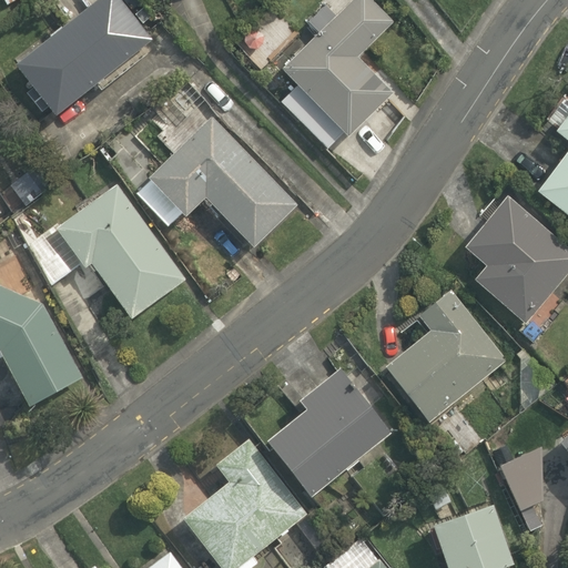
[(123,0),(95,0),(16,64),(58,115),(154,38),(123,0)]
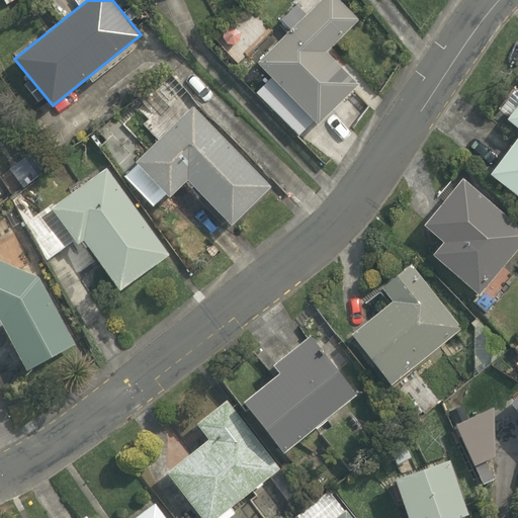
[(315,122),(319,125),(359,85),(328,53),(360,21),(338,0),(323,0),(306,17),(295,8),(281,20),(291,30),(258,63),(271,78),(256,93),(299,136),(315,122)]
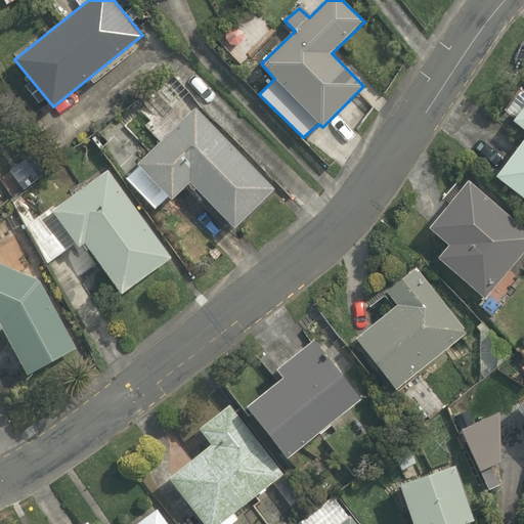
[(523,127),(523,137),(496,174),(523,195),(523,105),(514,120),(523,127)]
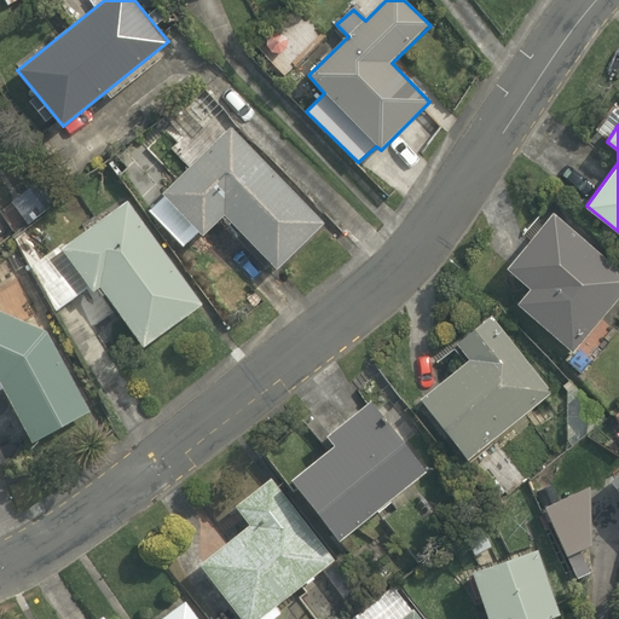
[(277,271),(324,223),(232,128),(163,194),(166,196),(150,212),(184,248),(200,232),(203,237),(225,217),(277,271)]
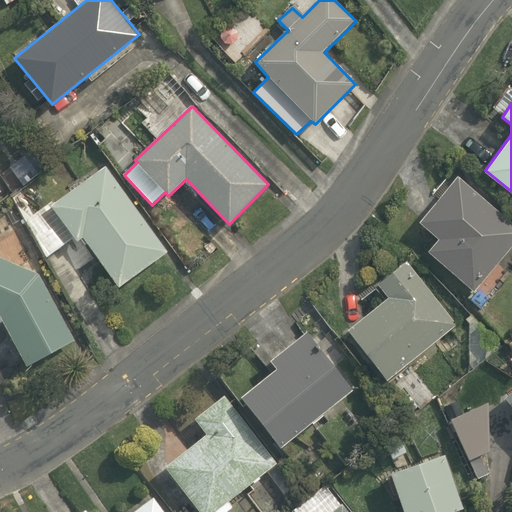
[(78,242),(83,238),(119,288),(168,252),(107,166),(53,204),(52,202),(27,220),(46,258),(74,237),(78,242)]
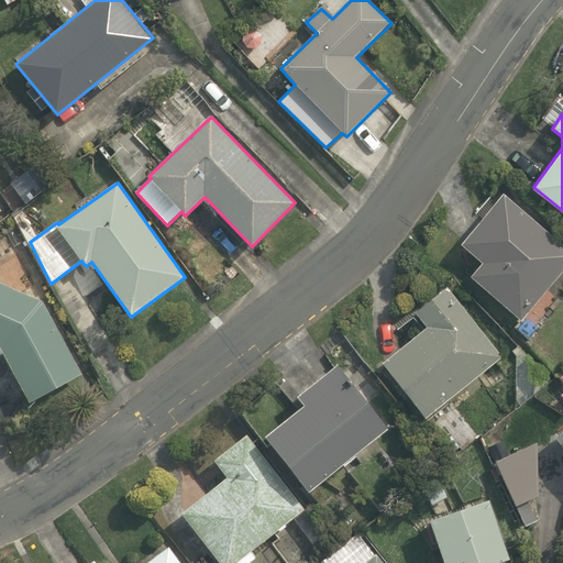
[(562,272),(562,243),(504,191),(461,243),(482,262),(472,275),(522,320),(562,272)]
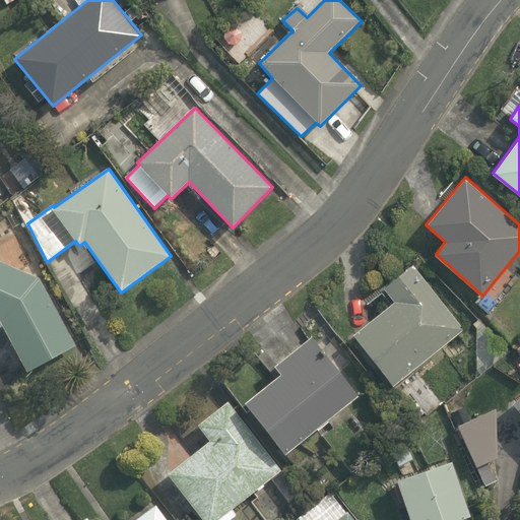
[(41,278),(0,260),(0,328),(1,325),(27,373),(76,345),(41,278)]
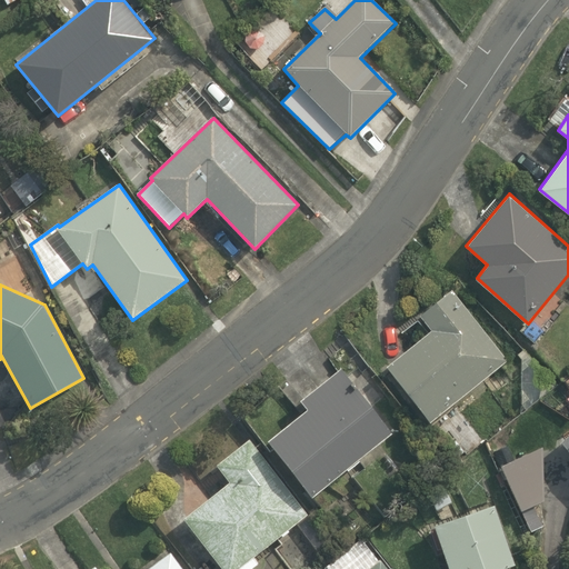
[(432,329),(388,366),(431,421),(508,360),(453,289),(420,315),(432,329)]
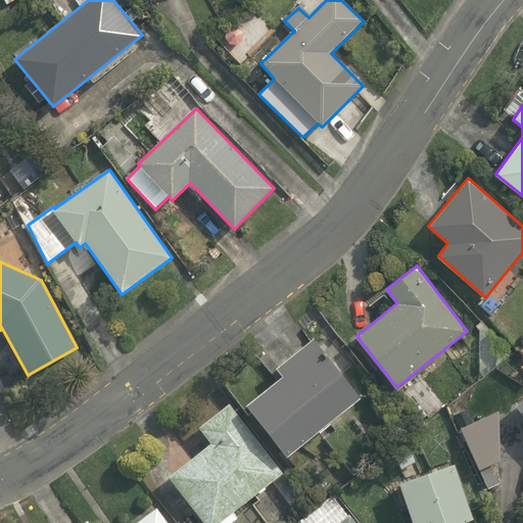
[(282,375),(246,402),(288,456),(363,396),(315,336),(276,367),(282,375)]
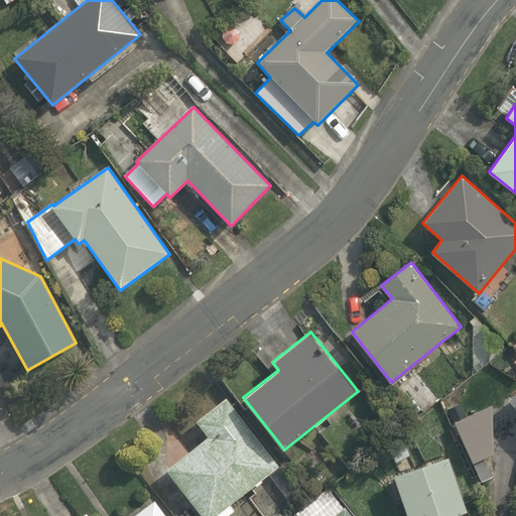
[(166,469),(202,515),(227,515),(235,510),(231,504),(256,485),(257,487),(263,481),(262,480),(280,466),(228,398),(198,420),(209,435),(166,469)]
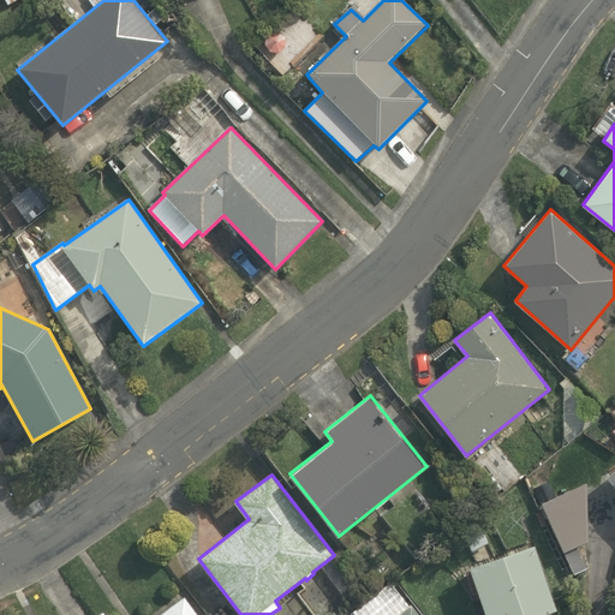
[(587,482),(542,502),(565,550),(587,541),(587,482)]
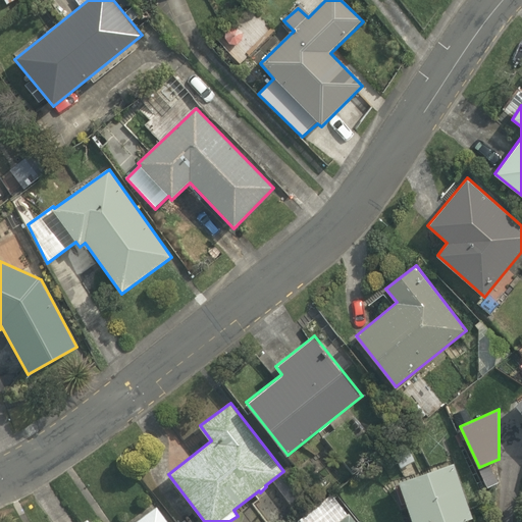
[(399,480),(412,521),(464,521),(464,520),(474,517),(456,463),(399,480)]
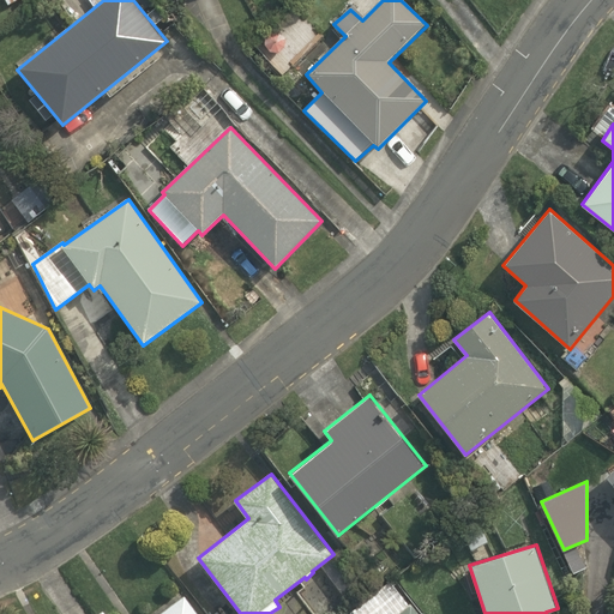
[(107,613),(104,609),(97,613),(199,613),(185,595),(158,613),(107,613)]
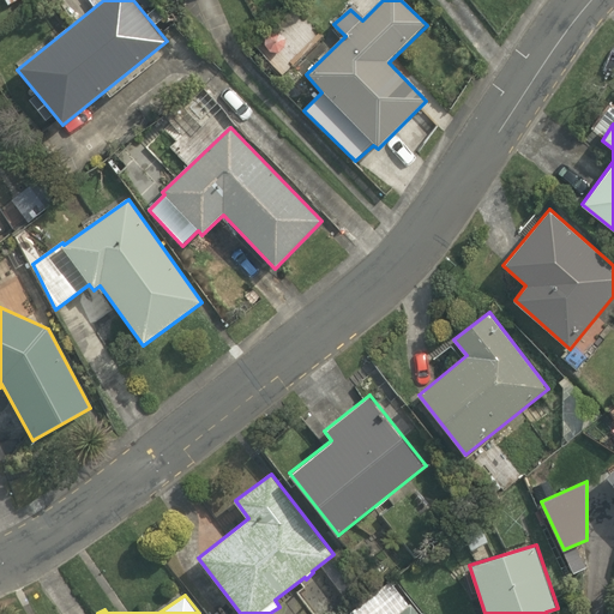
[(419,613),(410,603),(397,613),(419,613)]
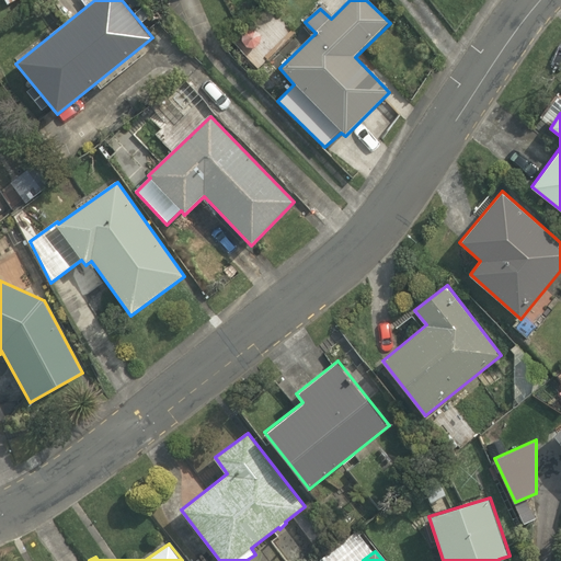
All buildings are outlined.
